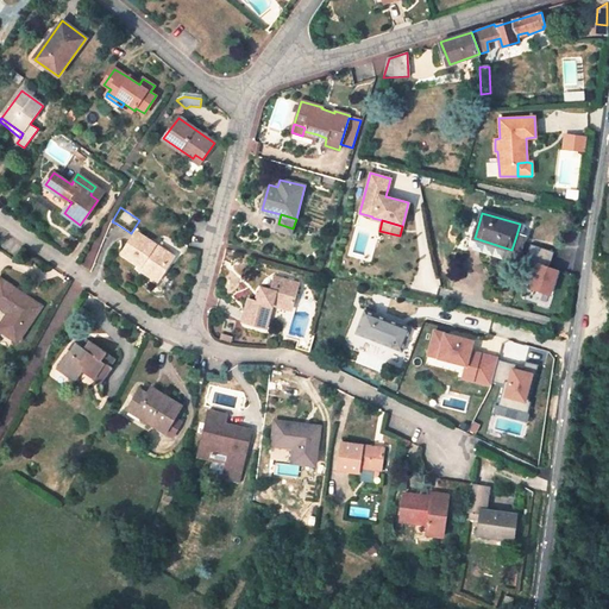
[(155,245),(137,232),(123,253),(140,265),(159,278),(174,257),(162,249),(159,251),(154,248),(155,245)]
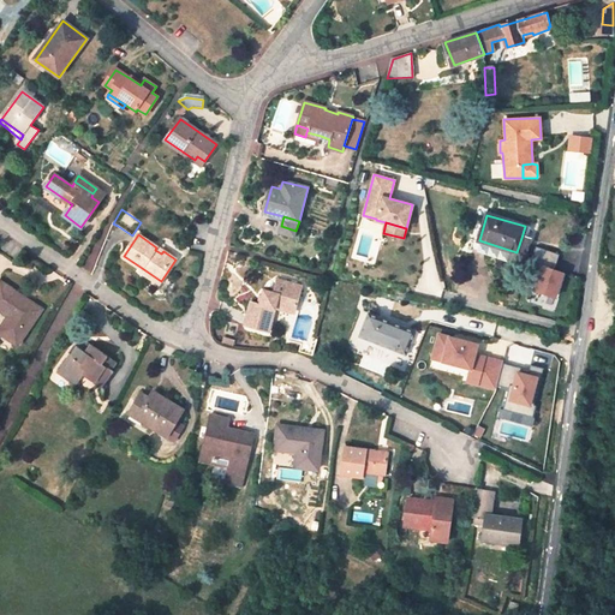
[(515,261),(517,252),(479,240),(471,238),(469,246),(515,261)]
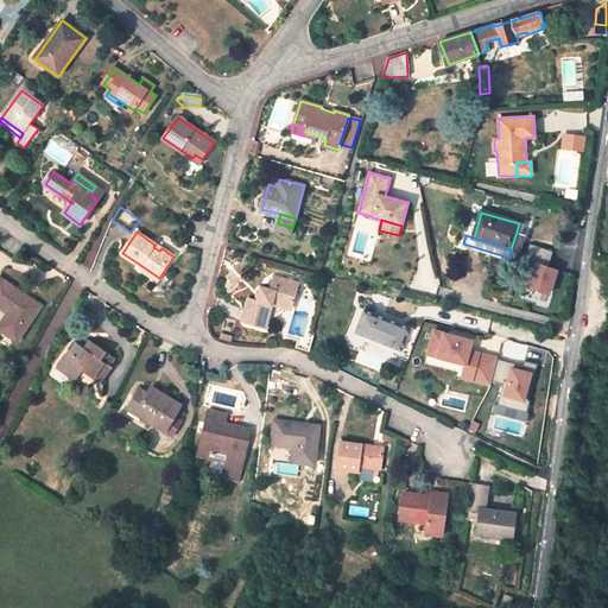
[(511,249),(510,258),(513,259),(520,236),(515,235),(511,249)]
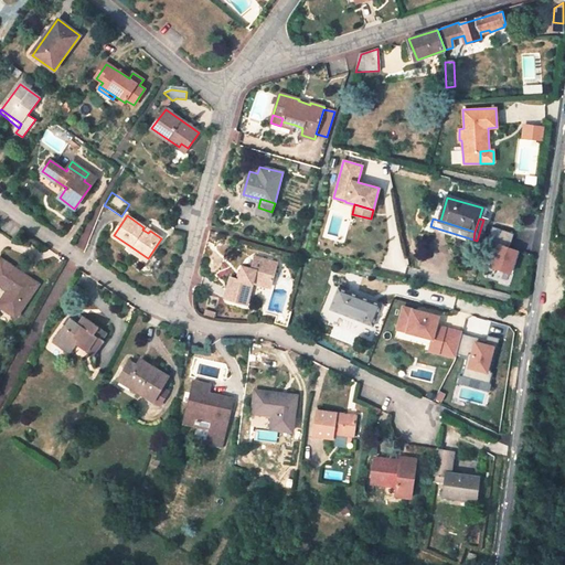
[(513,276),(521,251),(510,247),(514,234),(494,228),(492,237),(500,240),(490,268),(513,276)]
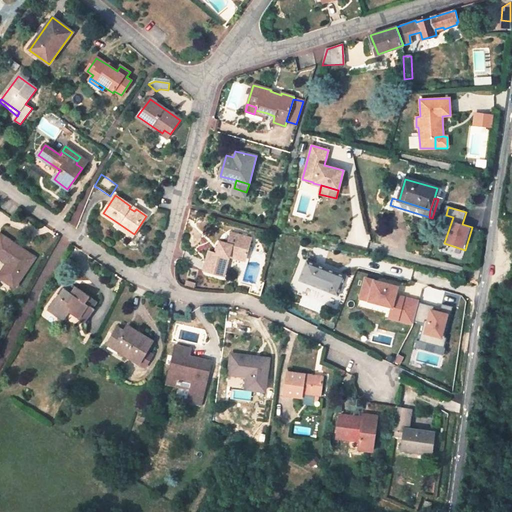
[(132,237),(134,234),(118,223),(116,226),(132,237)]
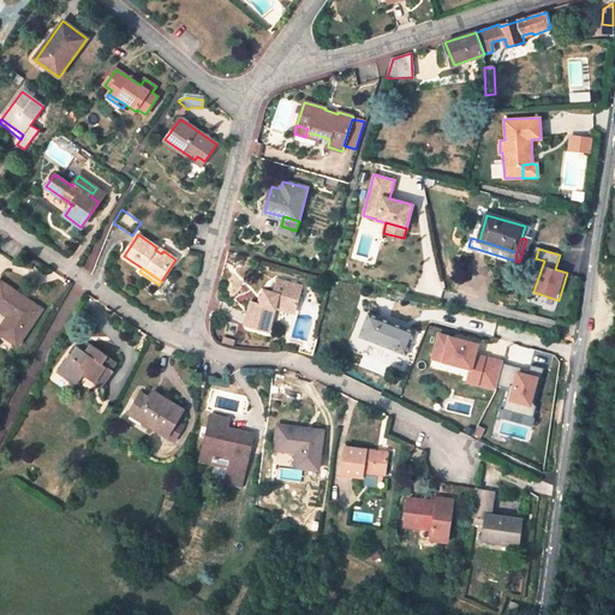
[(41,310),(0,281),(0,310),(12,318),(3,334),(18,344),(41,310)]
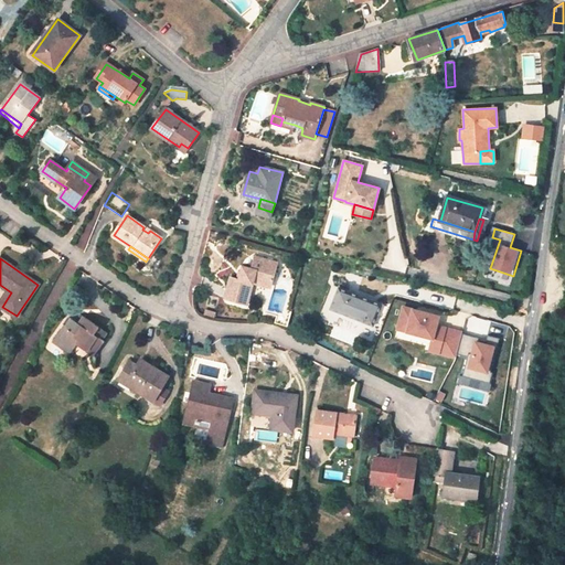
[(231,278),(226,298),(247,304),(254,283),(270,287),(277,264),(255,258),(252,269),(243,267),(240,280),(231,278)]
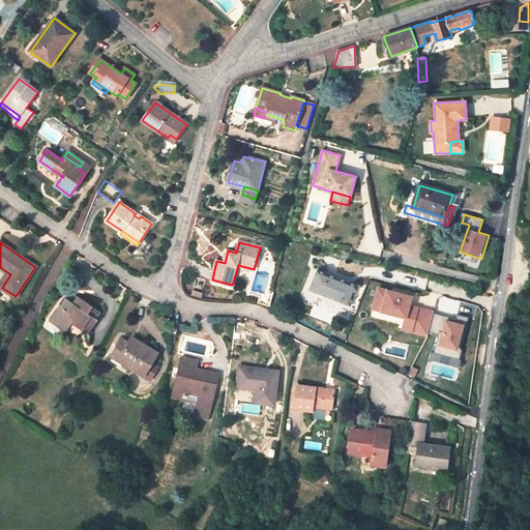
[(0,283),(0,286),(2,288),(10,274),(7,272),(0,283)]
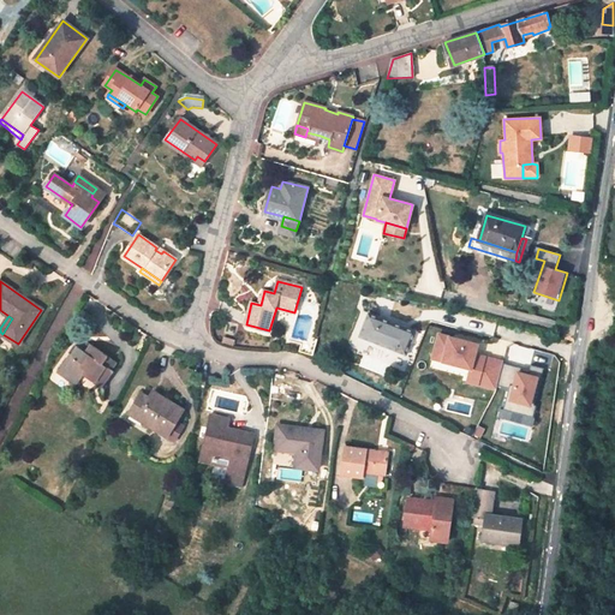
[(410,334),(370,318),(364,334),(404,350),(410,334)]
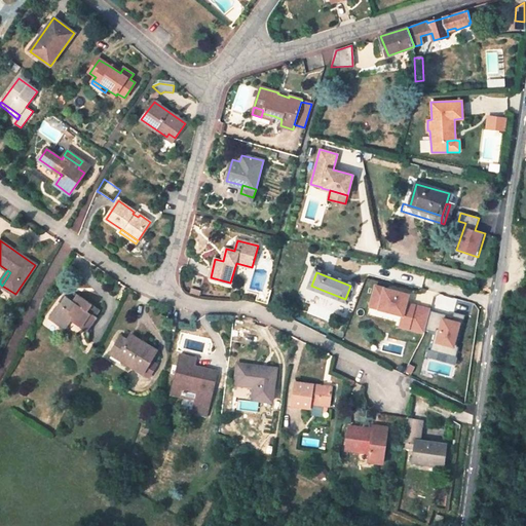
[(271,294),(262,292),(260,301),(269,303),(271,294)]
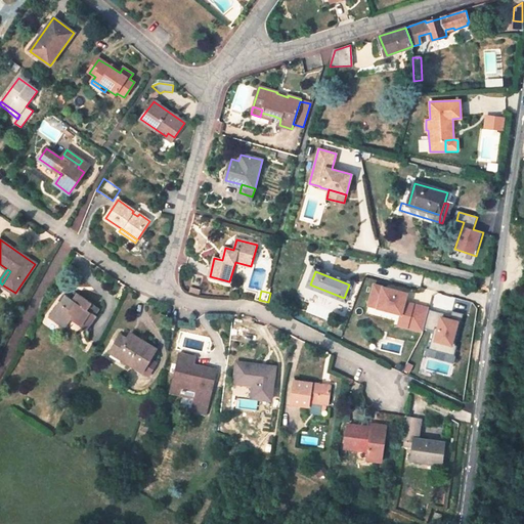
[(73,300),(64,294),(48,316),(60,324),(66,316),(69,313),(89,328),(96,316),(94,315),(99,308),(80,295),(75,301),(73,300)]
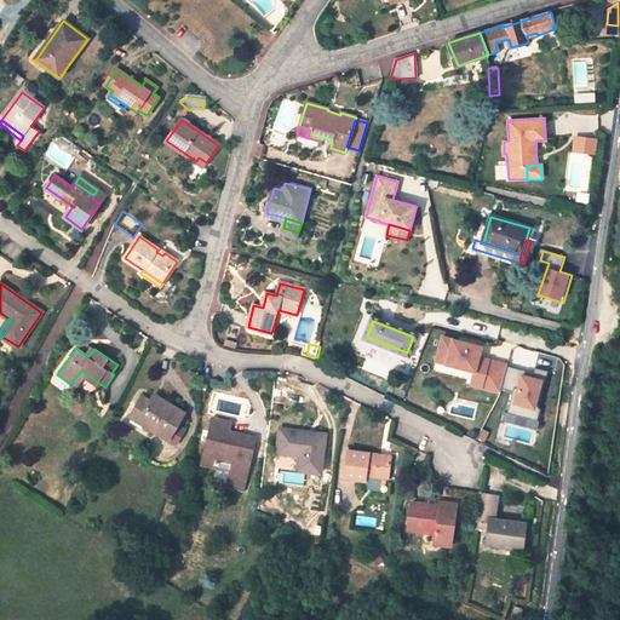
[(515,363),(554,367),(555,354),(516,350),(515,363)]
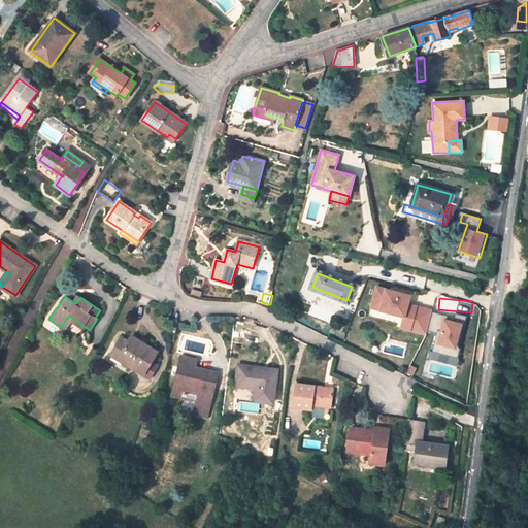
[(434,314),(430,330),(440,333),(444,317),(434,314)]
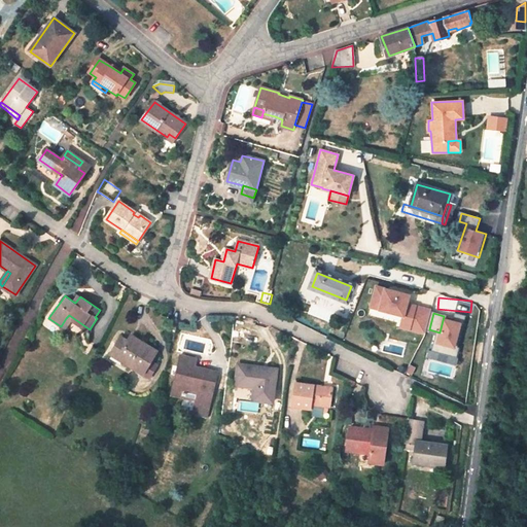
[(88,332),(90,329),(69,315),(66,318),(72,322),(88,332)]
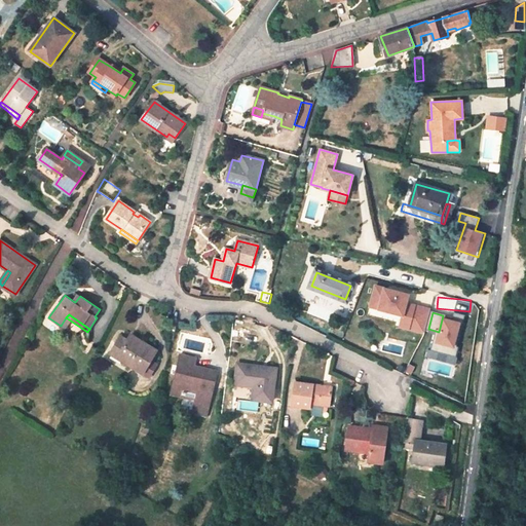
[(66,317),(61,326),(66,330),(72,322),(66,317)]
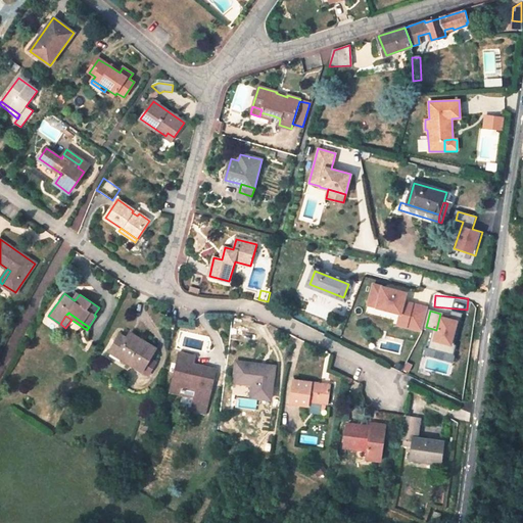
[(438,316),(431,348),(445,352),(444,361),(452,362),(461,320),(438,316)]
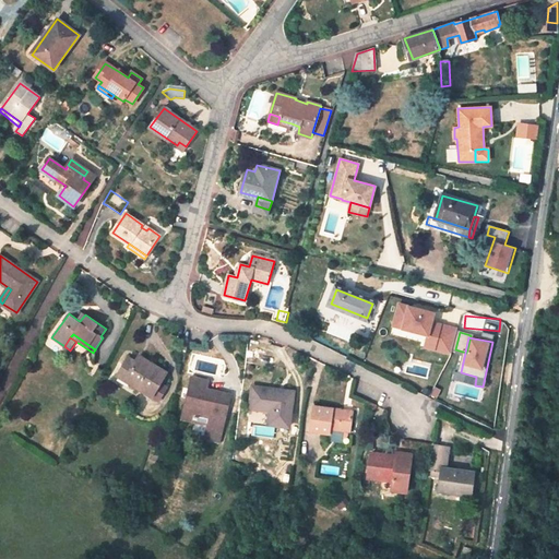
[(129,358),(117,376),(151,396),(165,372),(143,359),(140,365),(134,361),(129,358)]
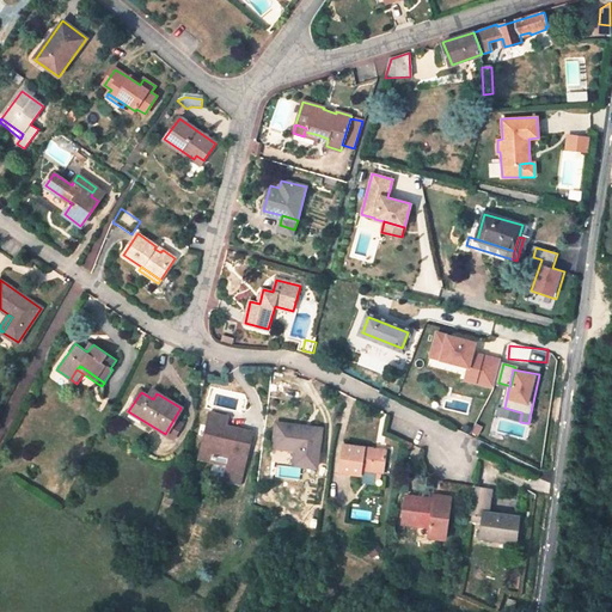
[(239,484),(251,433),(237,429),(236,436),(224,433),(225,427),(226,417),(212,414),(201,458),(215,461),(216,456),(230,459),(228,464),(226,481),(239,484)]
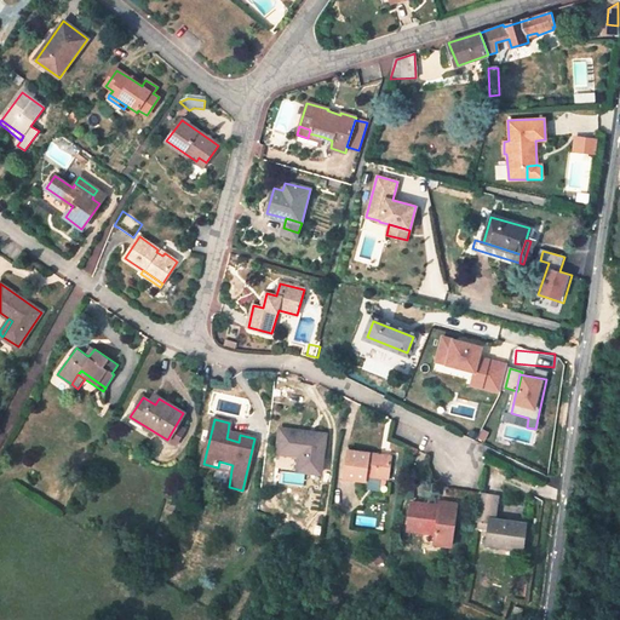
[(326,435),(281,429),(277,453),(299,457),(303,457),(302,471),(321,474),(326,435)]
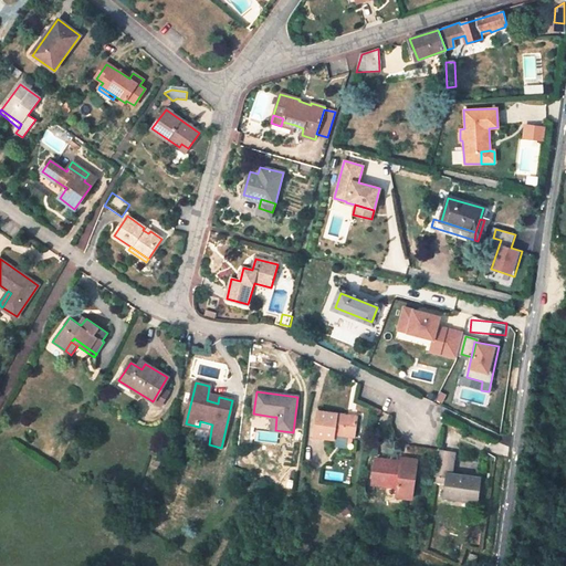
[(356,418),(318,413),(315,436),(333,439),(336,443),(349,444),(354,441),(354,436),(356,418)]
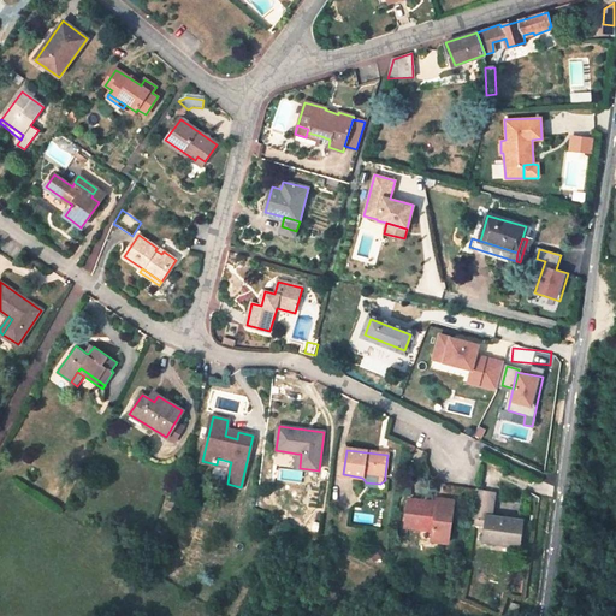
[(520,543),(522,522),(491,517),(493,495),(477,492),(473,525),(486,526),(484,542),(497,543),(497,540),(520,543)]
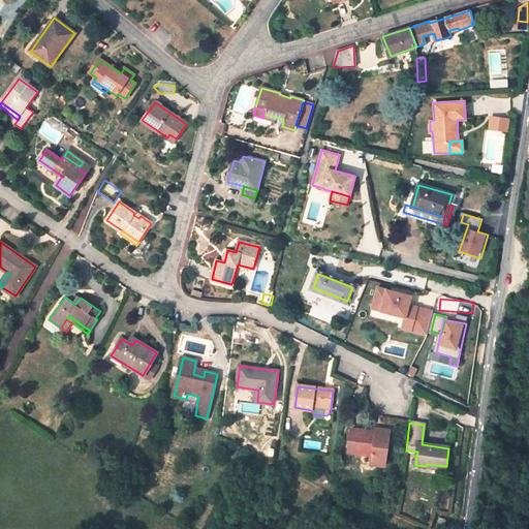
[(375,433),(352,430),(349,452),(362,454),(372,455),(371,464),(384,465),(389,430),(381,429),(380,435),(375,434),(375,433)]
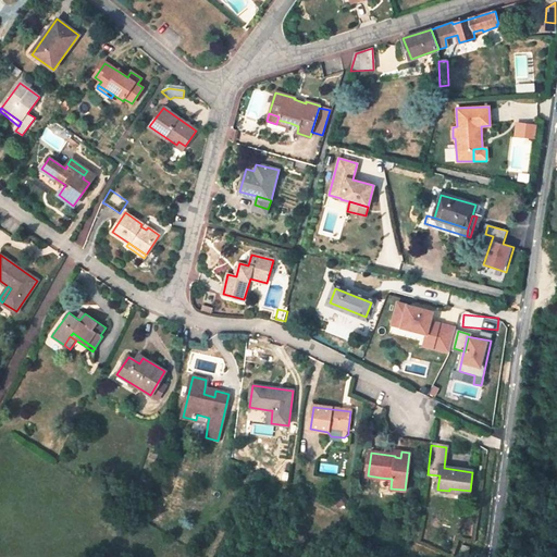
[(380,487),(391,489),(392,479),(381,478),(380,487)]
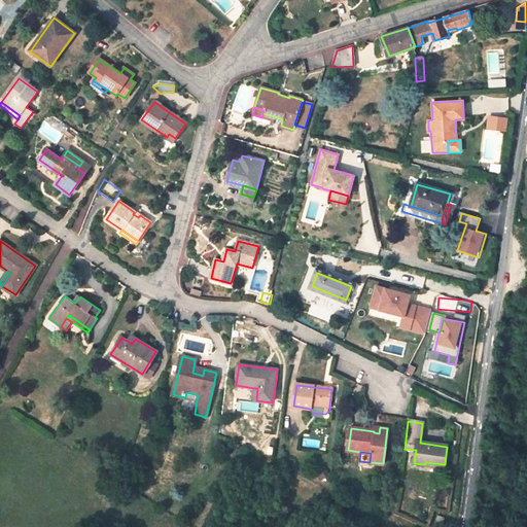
[(443,526),(445,518),(437,517),(434,526),(443,526)]
